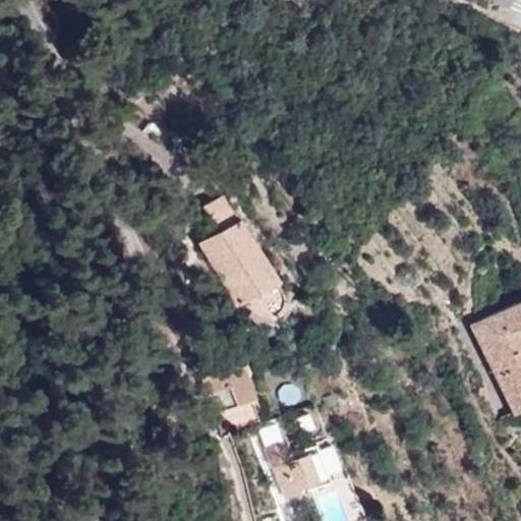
[(222,193),(205,206),(219,230),(206,237),(200,241),(238,304),(244,300),(252,311),(256,314),(263,316),(269,316),(275,314),(281,308),(284,300),(283,292),(276,280),(278,279),(240,217),(237,219),(222,193)]
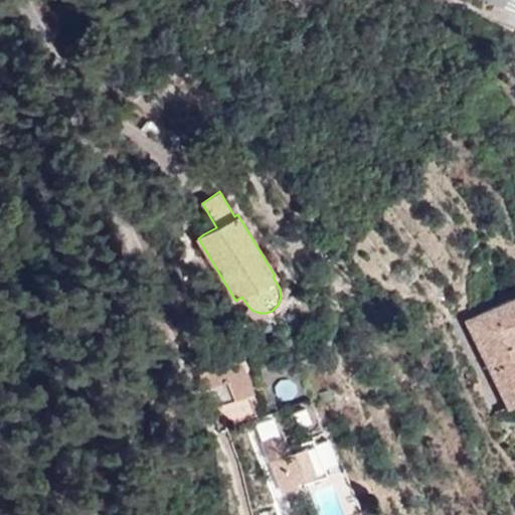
[(216,227),(202,203),(190,210),(203,234),(216,227)]
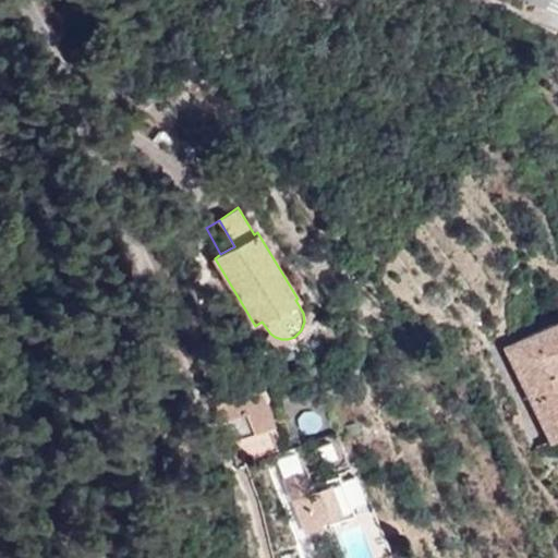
[(550,441),(557,437),(557,322),(505,349),(550,441)]
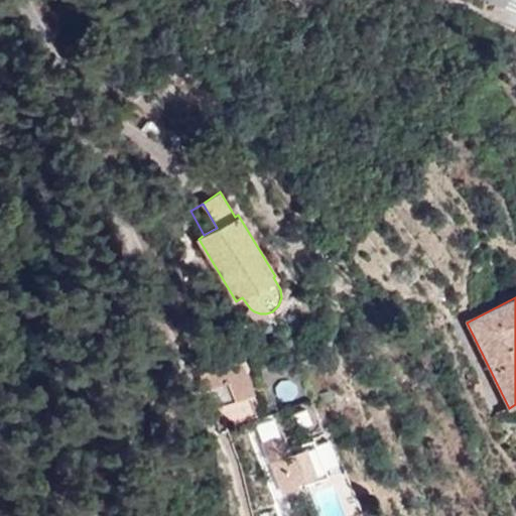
[(238,357),(199,374),(212,407),(252,391),(238,357)]
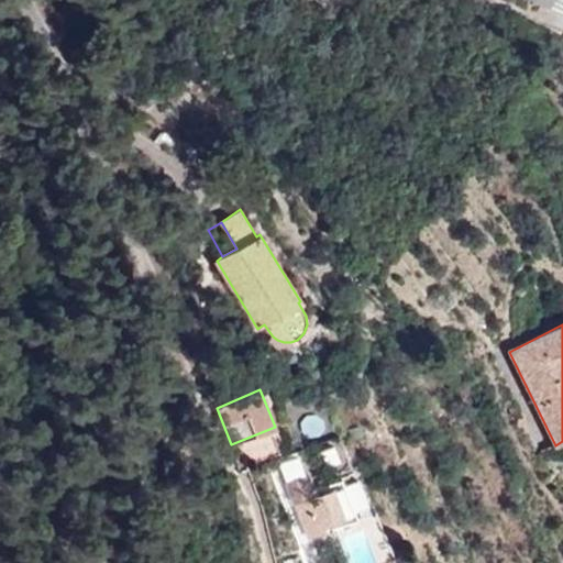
[(286,484),(295,505),(310,498),(302,477),(286,484)]
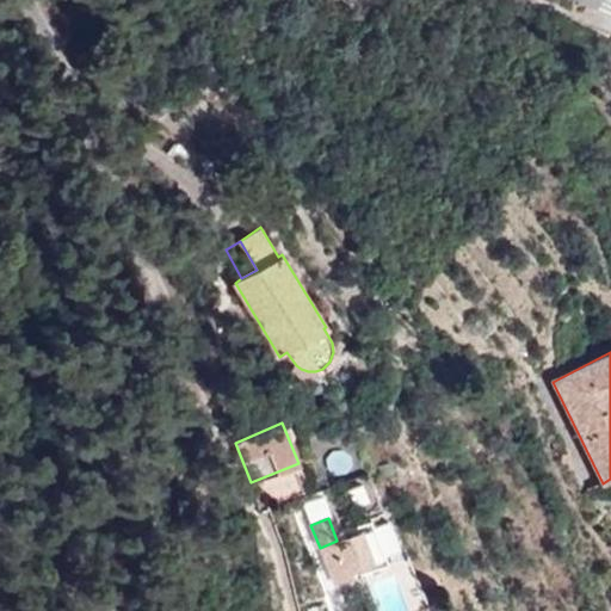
[(372,561),(360,531),(337,541),(320,548),(334,584),(351,576),(350,571),(372,561)]
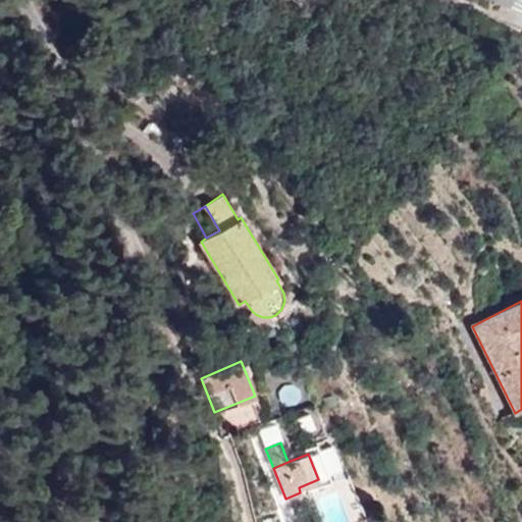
All buildings are outlined.
